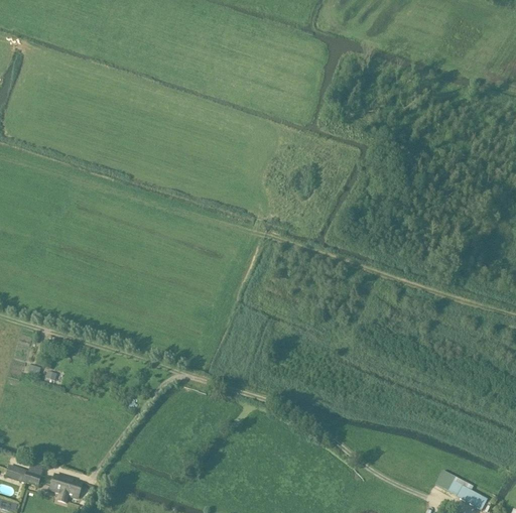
[(37,375),(40,367),(30,364),(30,365),(27,363),(25,370),(28,371),(28,372),(37,375)]
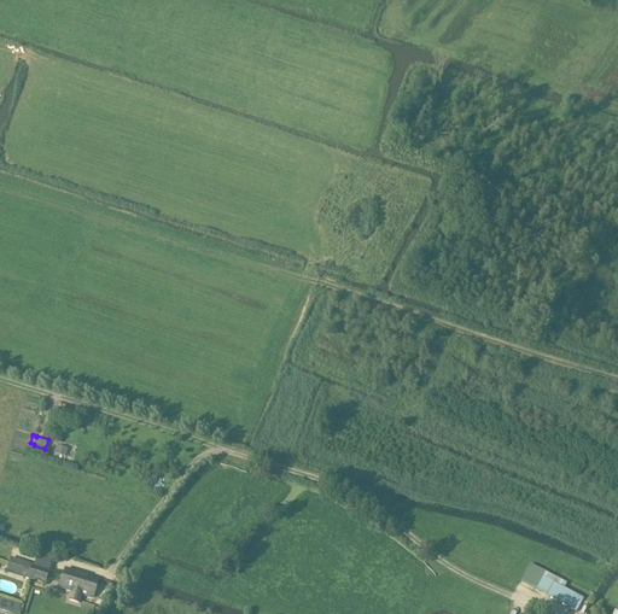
[(29,576),(45,580),(52,557),(36,553),(34,562),(11,556),(6,571),(29,577),(29,576)]
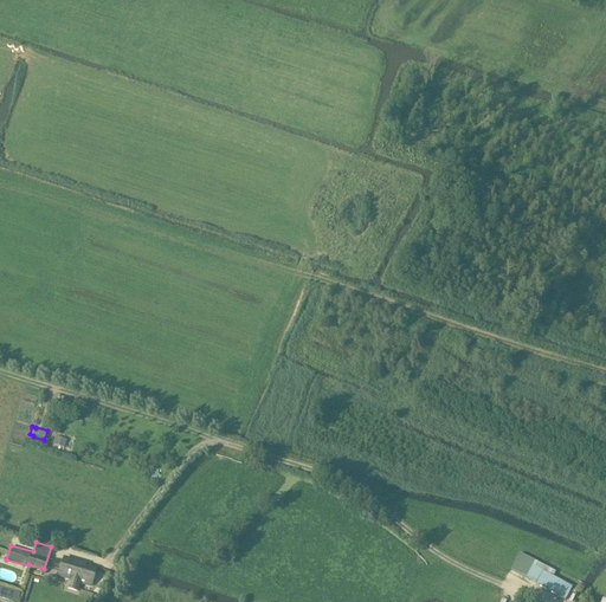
[(520,551),(511,568),(526,575),(536,581),(543,569),(533,563),(535,558),(520,551)]
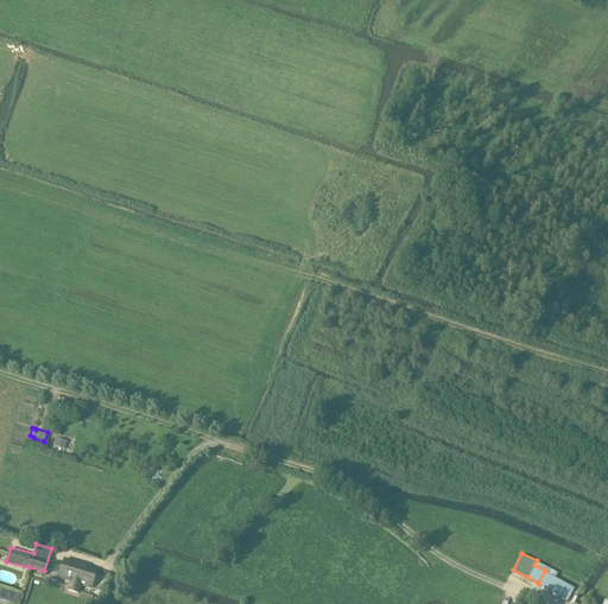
[(92,572),(94,566),(64,557),(58,574),(70,578),(67,589),(77,591),(81,582),(88,584),(90,578),(92,577),(93,573),(92,572)]
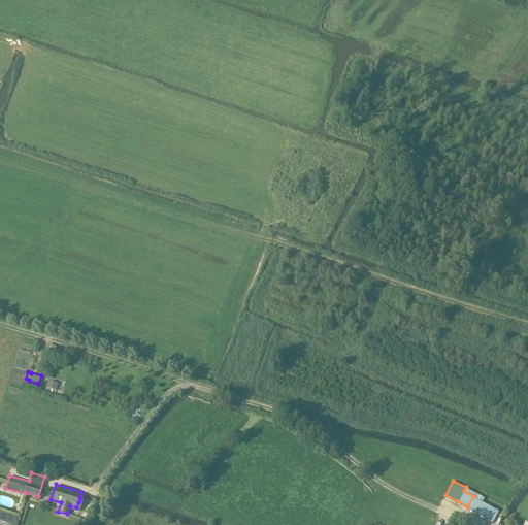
[(473,496),(482,501),(484,496),(475,492),(473,496)]
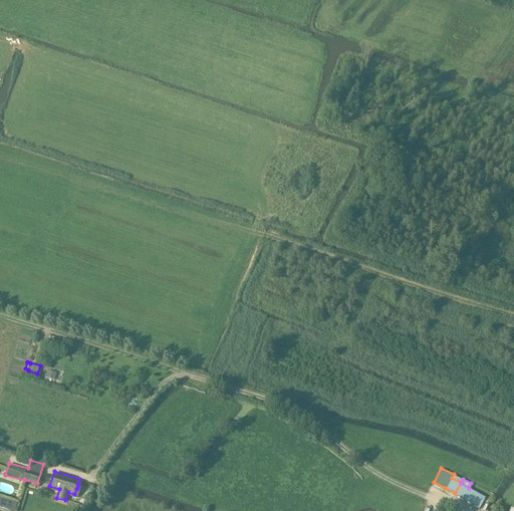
[(455,493),(455,494),(479,507),(485,496),(469,488),(461,483),(455,493)]
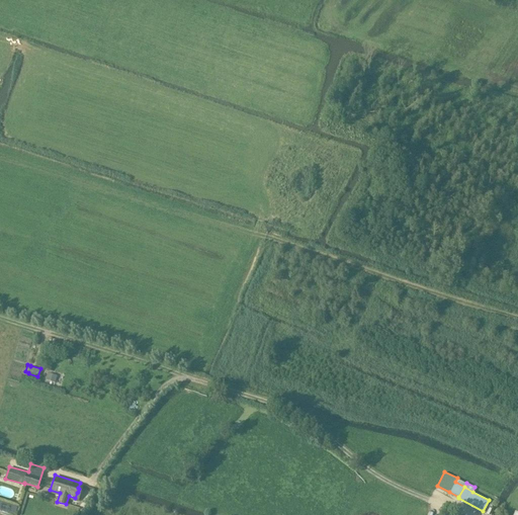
[(0,500),(0,508),(13,513),(14,513),(17,505),(0,500)]
